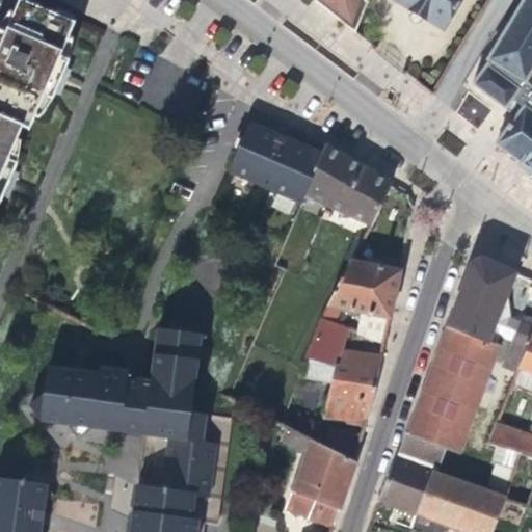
[(72,21),(22,0),(20,0),(15,14),(9,11),(0,24),(0,203),(12,175),(18,163),(21,141),(18,139),(23,127),(30,130),(36,113),(41,115),(52,99),(59,83),(70,59),(74,38),(69,36),(75,23),(72,21)]
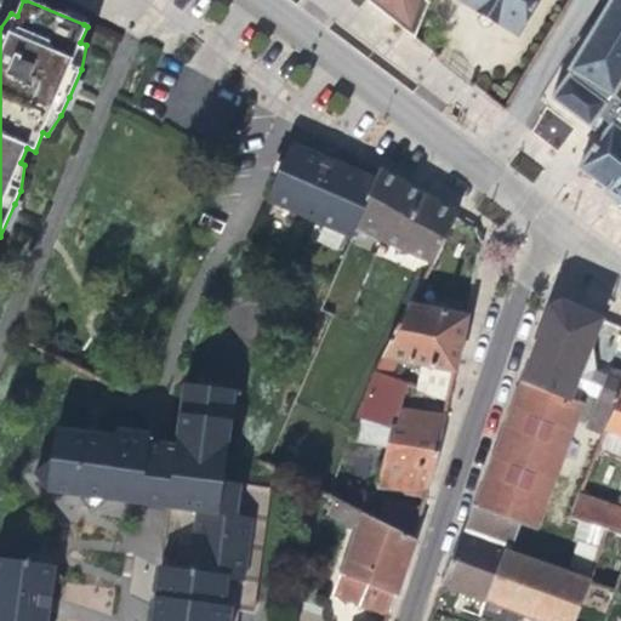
[(372,0),(375,1),(414,36),(427,0),(372,0)]
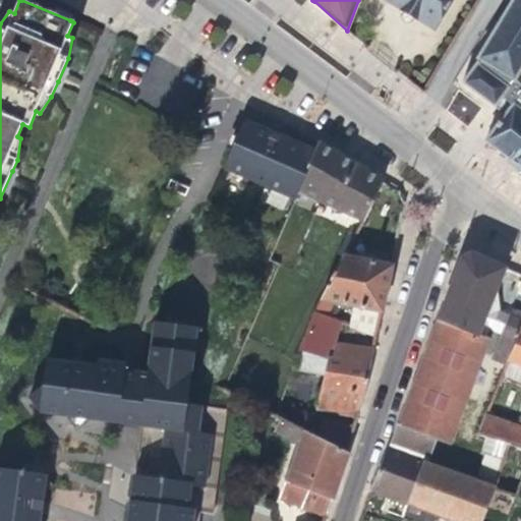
[(387,0),(409,13),(433,29),(451,0),(387,0)]
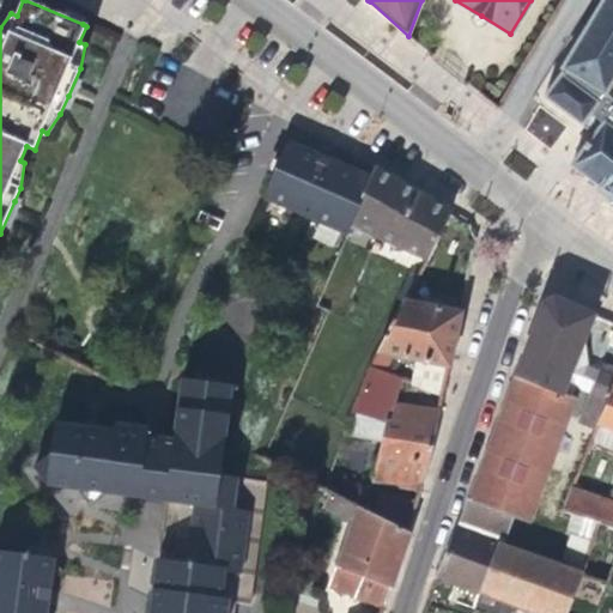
[(612,0),(602,0),(547,89),(586,121),(595,109),(607,114),(570,162),(612,195),(612,0)]
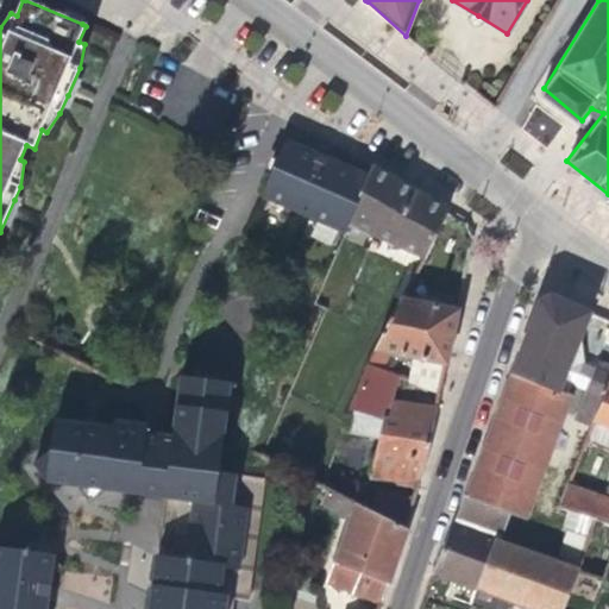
[(345,234),(349,226),(371,174),(337,159),(287,137),(259,196),(345,234)]
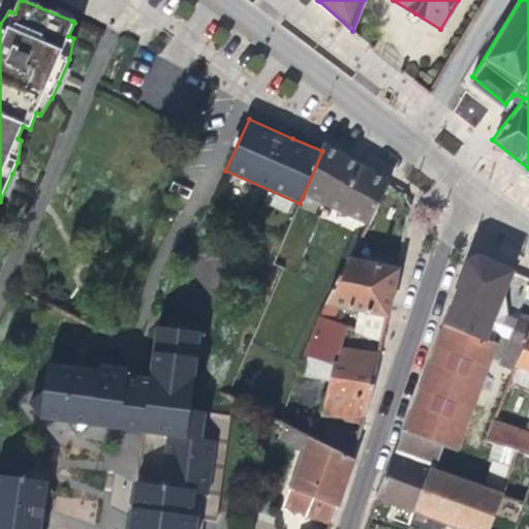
[(370,226),(390,183),(391,181),(377,174),(344,154),(325,143),(322,151),(303,196),(367,224),(370,226)]
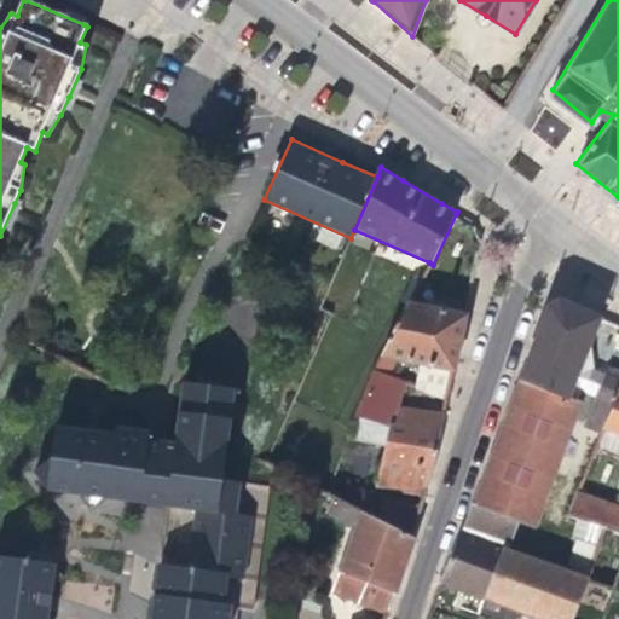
[(570,397),(603,317),(579,306),(561,299),(548,304),(464,530),(509,548),(519,522),(537,527),(584,401),(570,397)]
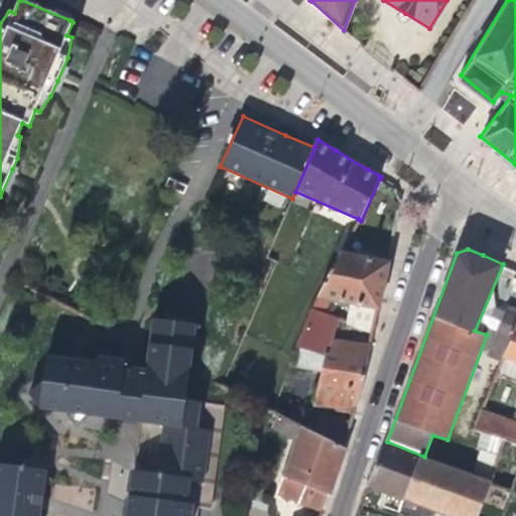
[(372,334),(387,260),(365,255),(342,250),(316,296),(352,304),(347,326),(372,334)]
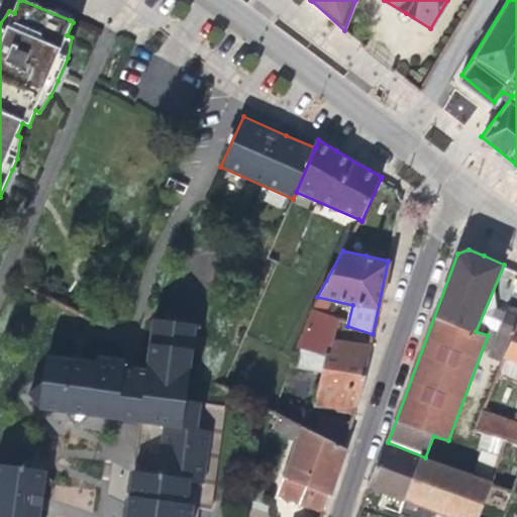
[(192,516),(194,506),(194,504),(188,503),(190,485),(203,481),(210,429),(198,429),(201,403),(191,404),(187,398),(196,327),(200,327),(211,303),(175,288),(165,311),(164,319),(152,318),(144,369),(138,368),(134,396),(141,397),(138,422),(158,425),(163,426),(162,436),(159,459),(157,474),(132,470),(125,516),(192,516)]
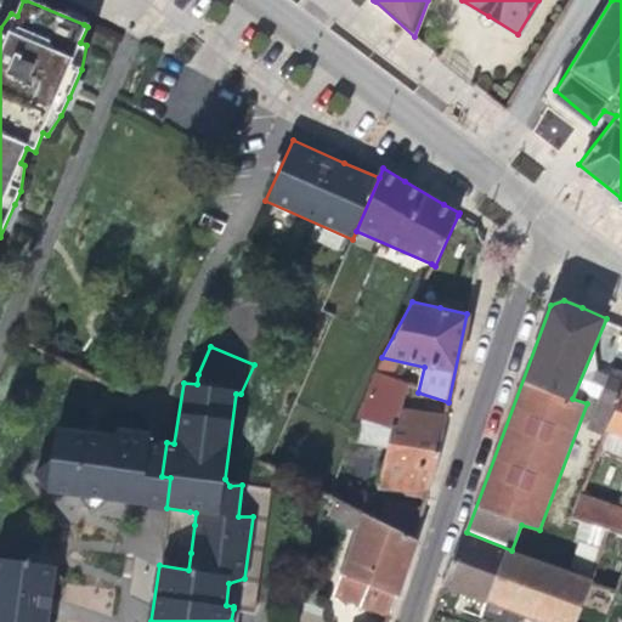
[(399,414),(410,383),(377,372),(358,419),(390,429),(377,490),(428,498),(440,440),(445,417),(411,413),(408,424),(393,422),(399,414)]
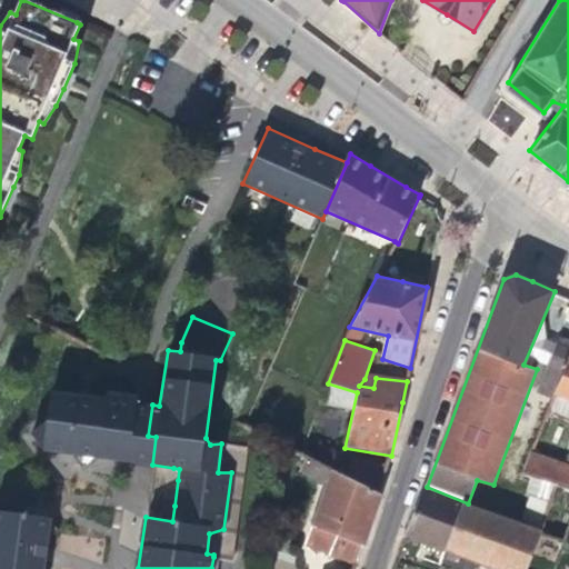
[(545,366),(562,372),(568,357),(568,346),(555,340),(545,366)]
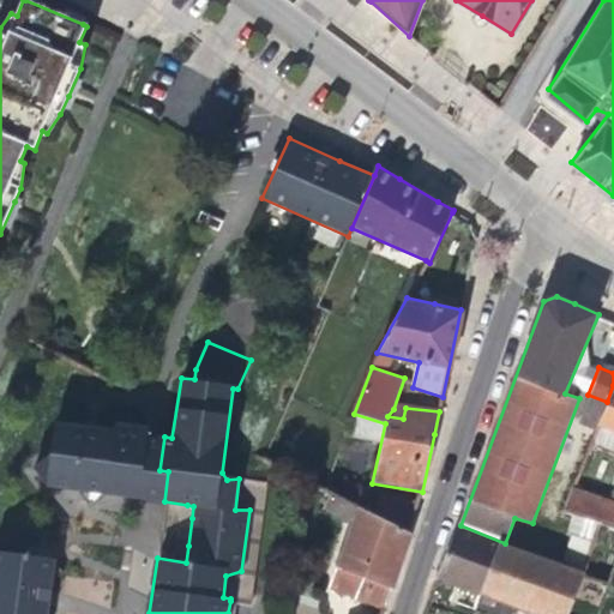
[(597,426),(613,432),(613,385),(607,402),(597,426)]
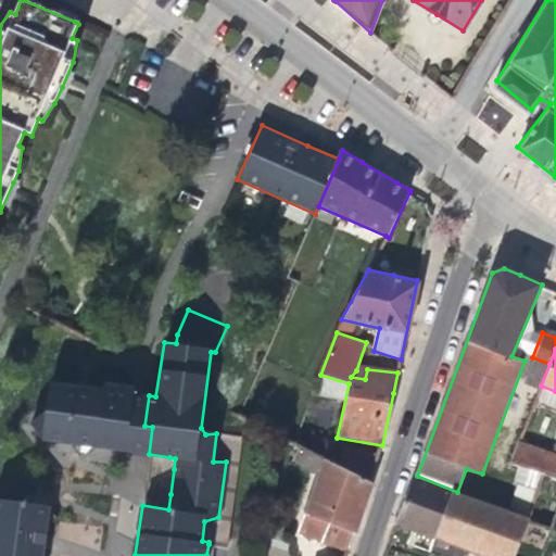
[(131,393),(50,381),(47,408),(28,418),(48,452),(64,443),(83,445),(123,451),(131,393)]
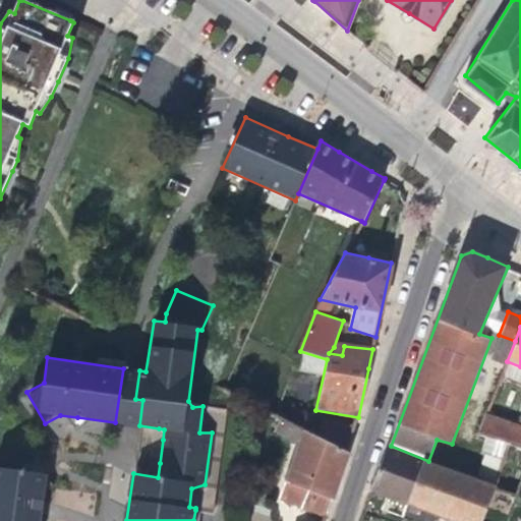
[(509,445),(520,449),(520,425),(486,413),(478,431),(510,442),(509,445)]
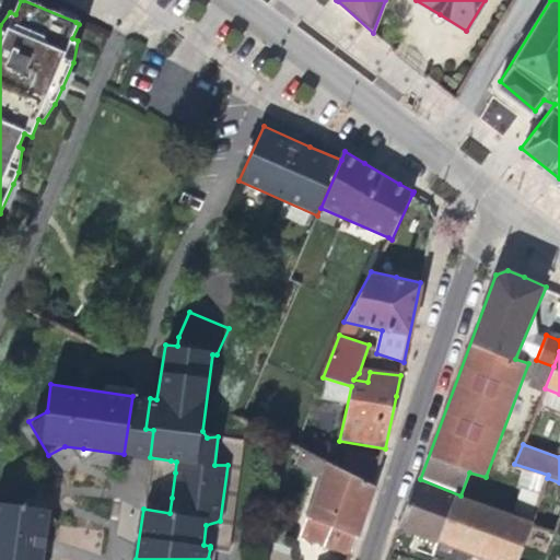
[(350,556),(374,485),(334,464),(301,447),(294,464),(321,478),(306,517),(303,536),(350,556)]
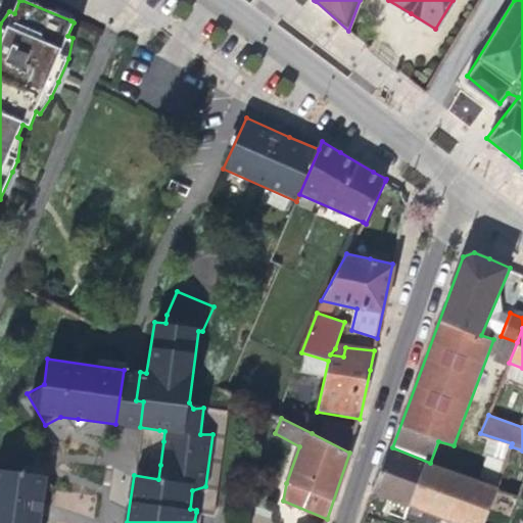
[(372,491),(458,522),(483,522),(495,488),(430,463),(392,447),(388,446),(372,491)]
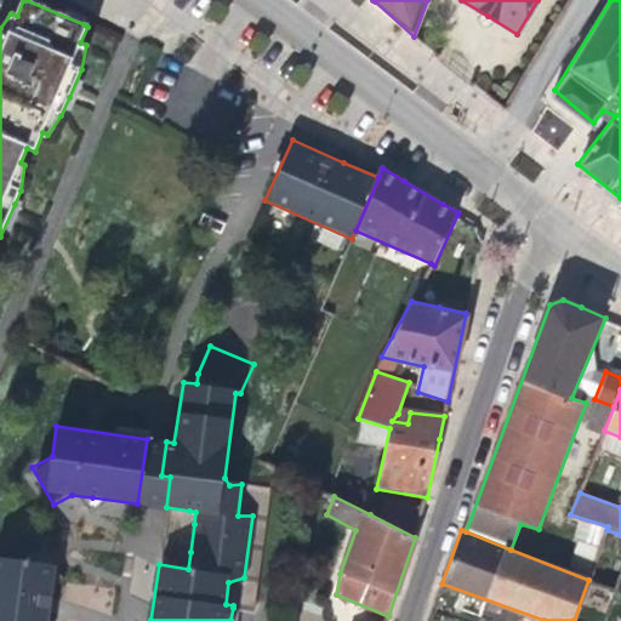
[(47,620),(50,610),(53,585),(61,579),(40,547),(24,559),(0,554),(0,620),(47,620)]
